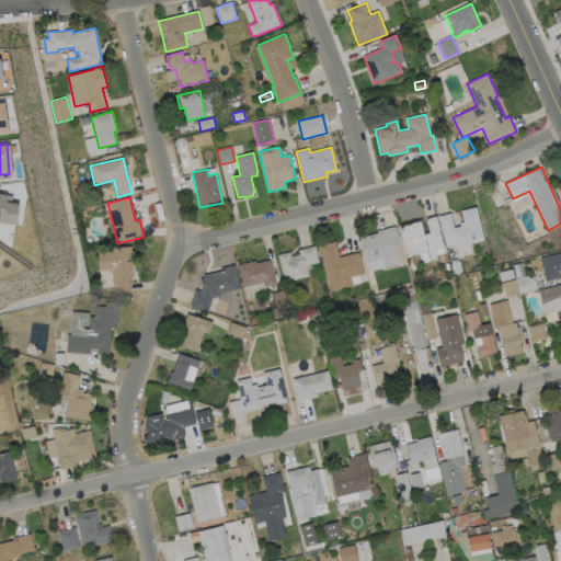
[(0,220),(13,221),(15,207),(0,205),(0,220)]
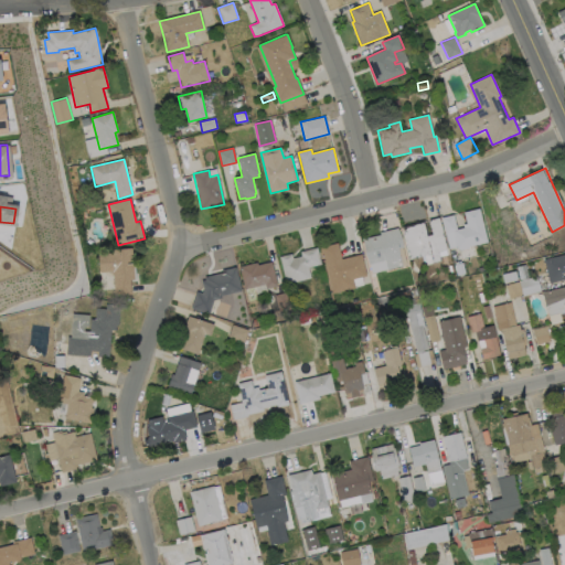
[(479,209),(487,243),(458,248),(457,247),(449,248),(446,234),(445,235),(441,217),(454,215),(457,230),(467,227),(464,212),(479,209)]
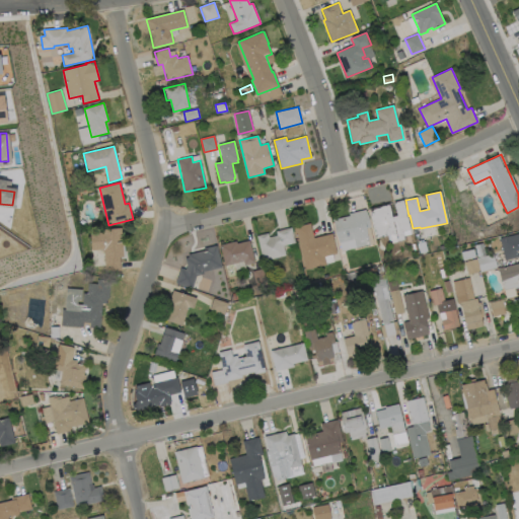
[(402,231),(405,240),(392,243),(390,235),(377,238),(369,209),(403,200),(411,229),(402,231)]
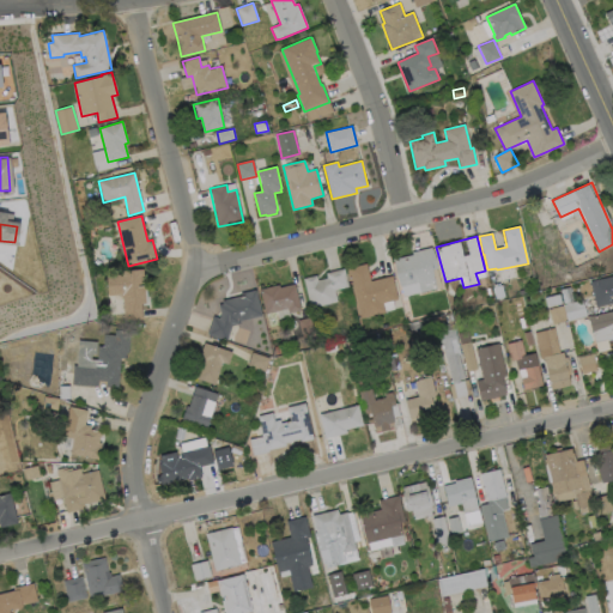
[(432,269),(437,287),(419,291),(418,283),(400,286),(396,268),(398,268),(395,259),(413,255),(412,253),(432,248),(437,268),(432,269)]
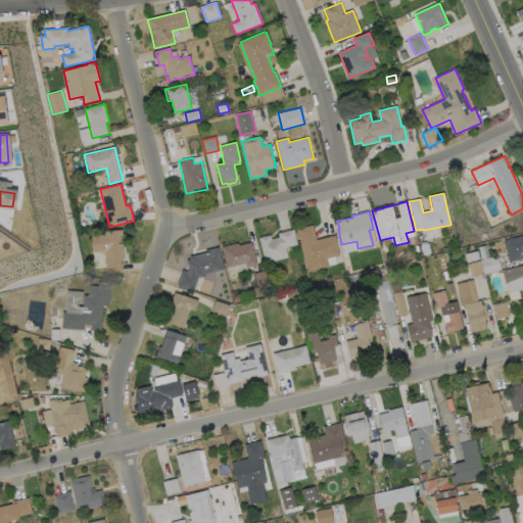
[(313,225),(317,240),(334,236),(339,255),(327,258),(329,267),(307,272),(297,229),(313,225)]
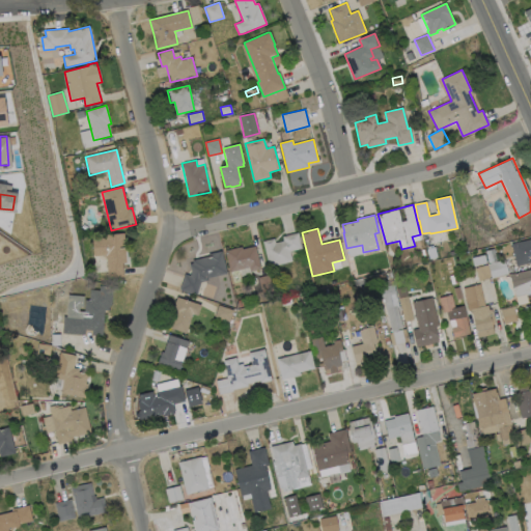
[(298,232),(302,249),(289,251),(292,261),(269,268),(262,242),(274,239),(275,243),(283,241),(282,236),(298,232)]
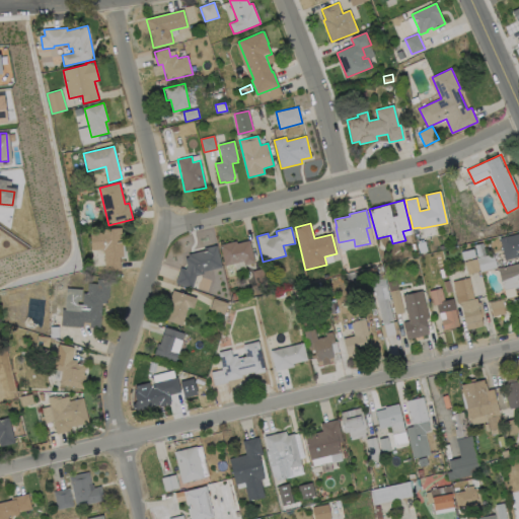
[(122,228),(122,240),(125,240),(125,257),(121,257),(121,271),(105,272),(104,249),(91,250),(90,233),(102,233),(102,229),(122,228)]
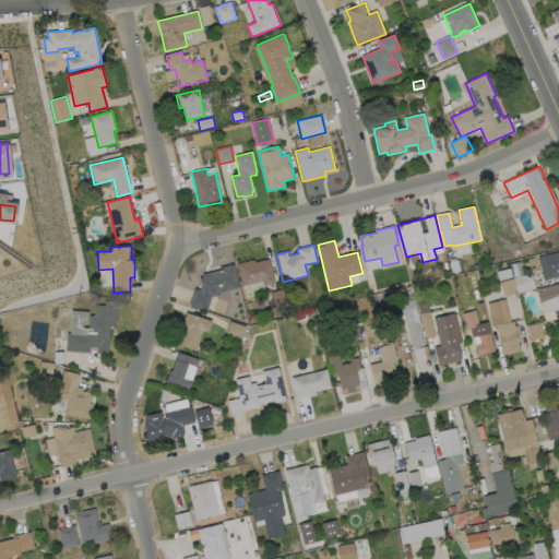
[(558,276),(544,281),(538,257),(558,251),(558,276)]
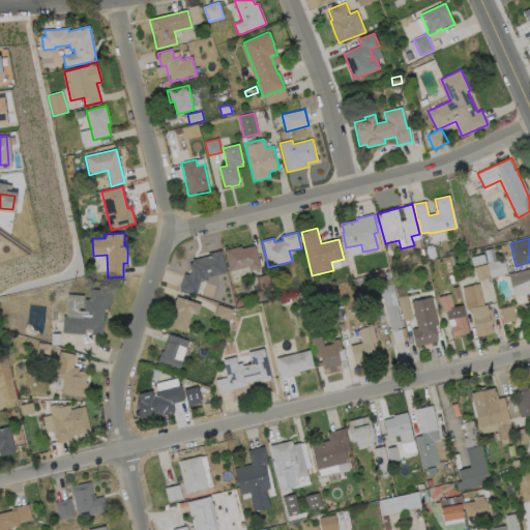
[(255,245),(260,268),(249,270),(248,267),(230,271),(225,251),(241,246),(241,249),(255,245)]
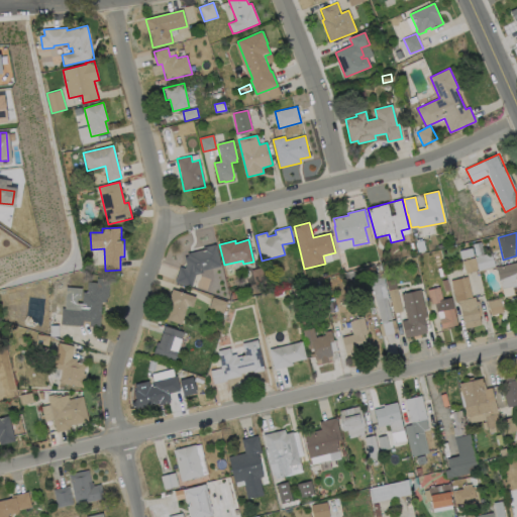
[(483,253),(483,255),(492,253),(495,267),(467,274),(463,262),(475,259),(475,257),(476,257),(473,244),(481,242),(484,253),(483,253)]
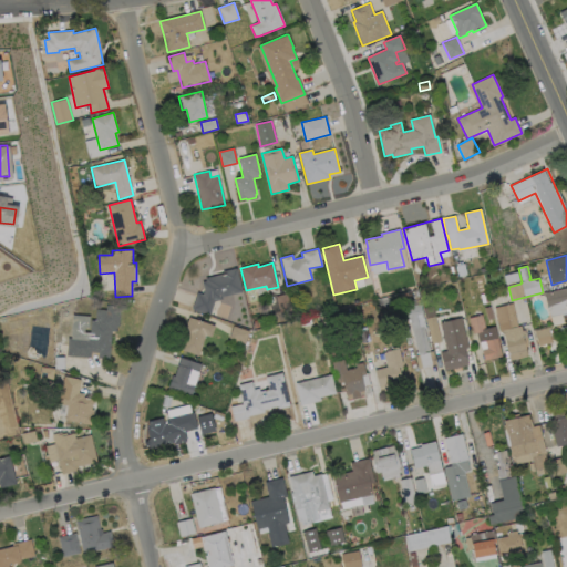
[(241,291),(222,297),(223,299),(214,301),(209,315),(193,309),(197,292),(203,295),(205,290),(202,279),(226,272),(226,271),(236,269),(241,291)]
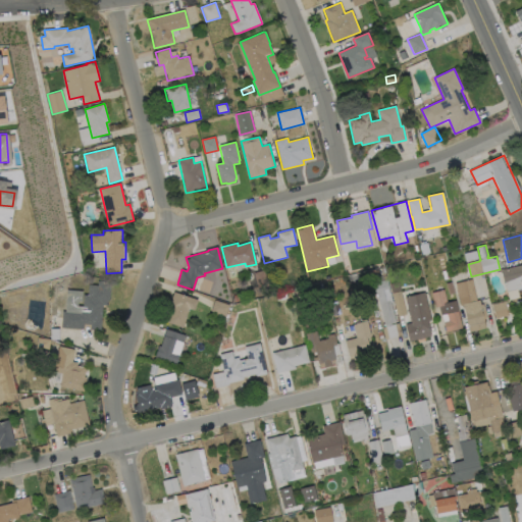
[(478,258),(466,261),(464,254),(476,251),(478,258)]
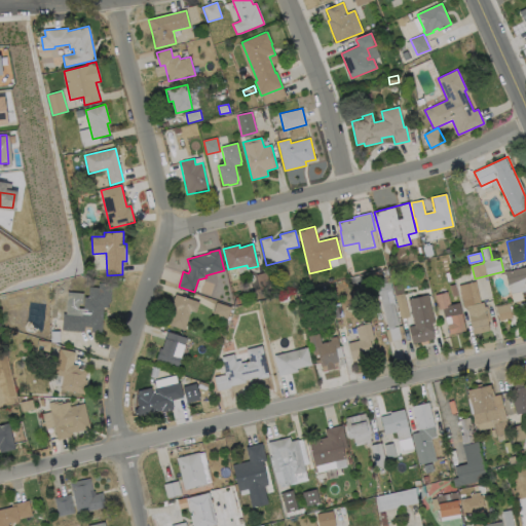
[(525,266),(525,291),(511,295),(505,272),(525,266)]
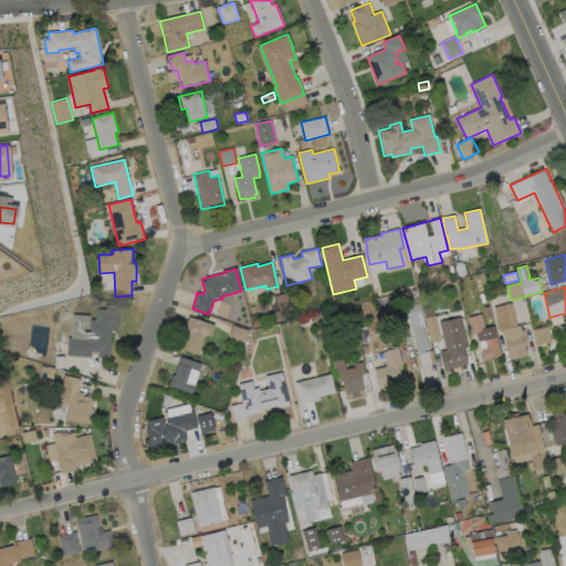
[(419,296),(412,299),(410,292),(418,290),(419,296)]
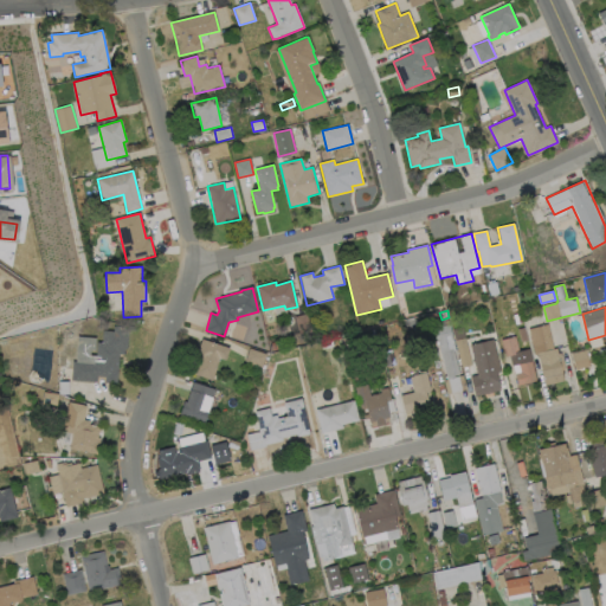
[(523,323),(516,324),(514,315),(521,313),(523,323)]
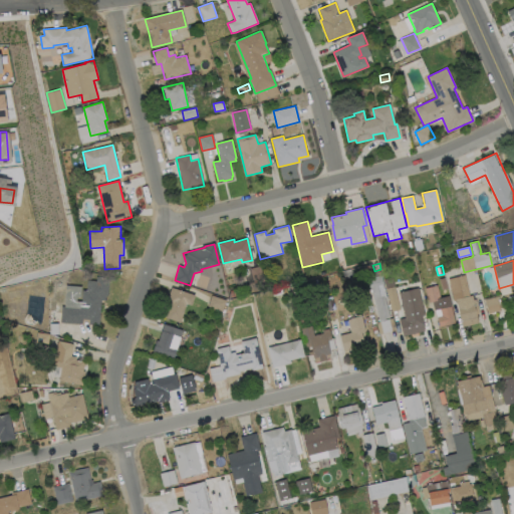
[(263,278),(253,280),(250,268),(260,266),(263,278)]
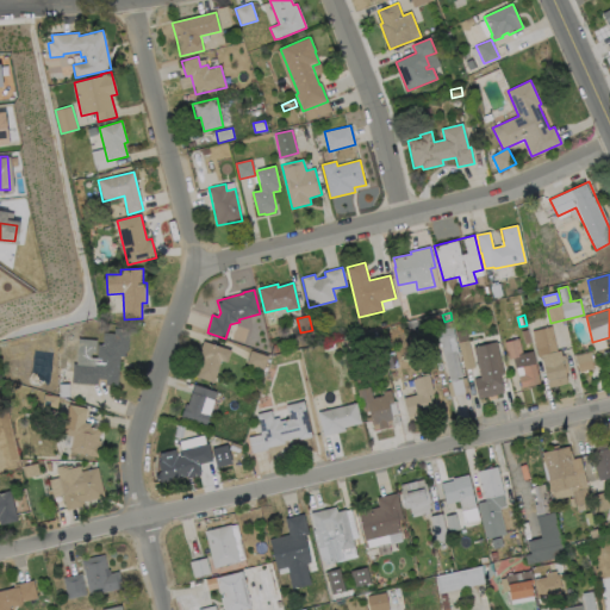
[(452,327),(459,354),(456,354),(462,377),(458,379),(458,380),(466,378),(470,392),(450,397),(447,383),(450,383),(441,344),(440,344),(436,331),(452,327)]
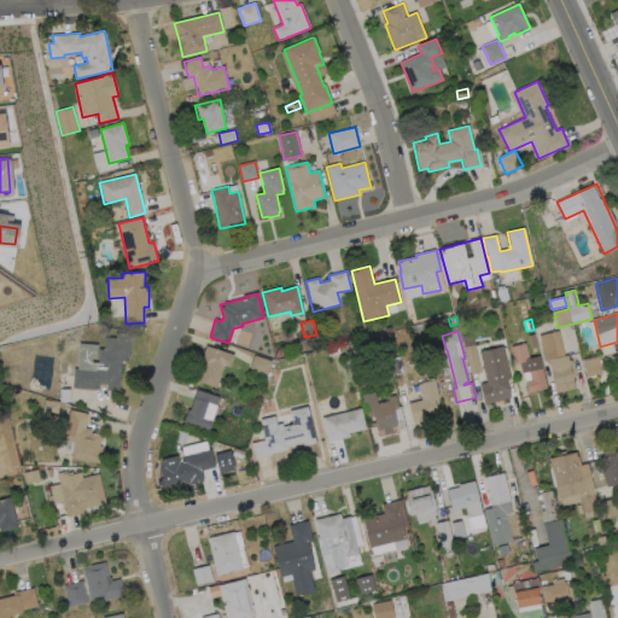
[(559,331),(565,356),(567,355),(569,361),(572,360),(576,377),(573,378),(575,382),(554,386),(548,361),(544,362),(540,336),(559,331)]
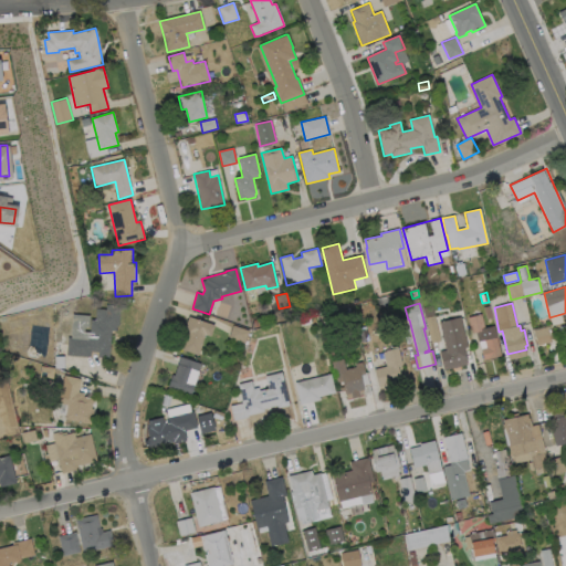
[(121,306),(119,326),(117,326),(116,334),(112,333),(109,358),(97,357),(98,352),(91,352),(91,357),(66,355),(69,337),(71,338),(73,314),(90,316),(88,328),(85,327),(84,332),(90,332),(91,320),(95,320),(96,308),(106,310),(106,304),(121,306)]
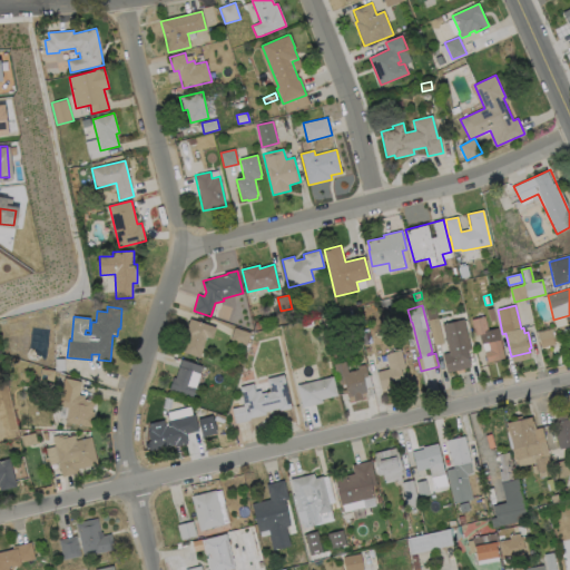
[(495,320),(490,321),(487,310),(493,308),(495,320)]
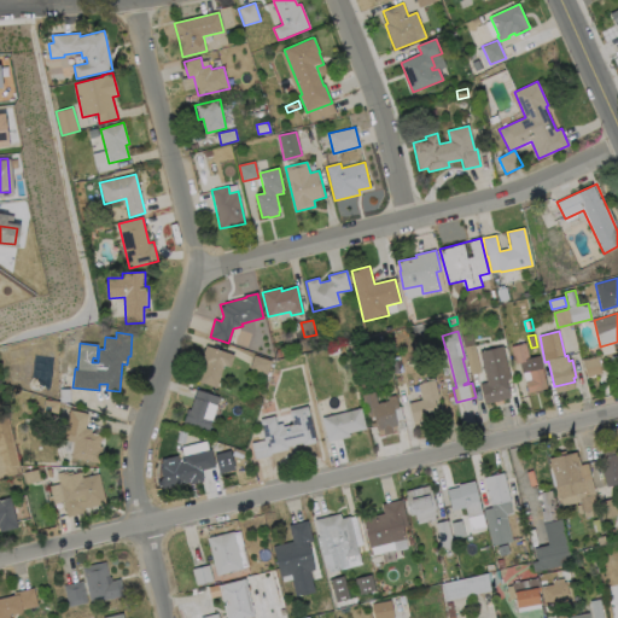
[(382,336),(385,353),(374,355),(373,350),(354,355),(351,343),(382,336)]
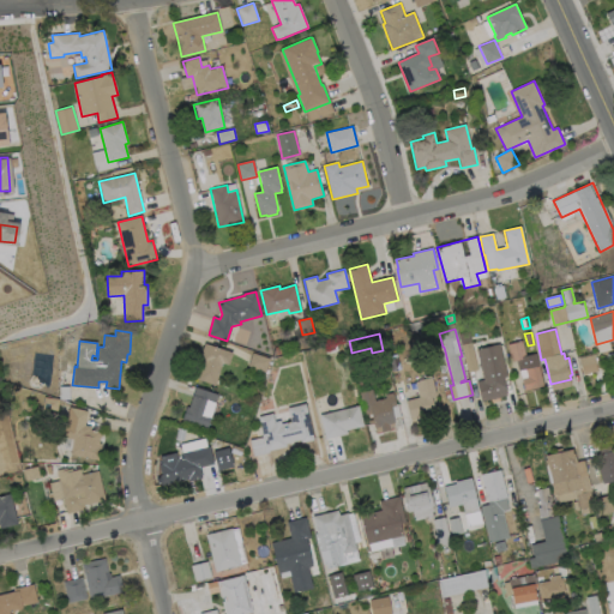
[(527,359),(512,362),(507,344),(516,342),(515,337),(521,336),(527,359)]
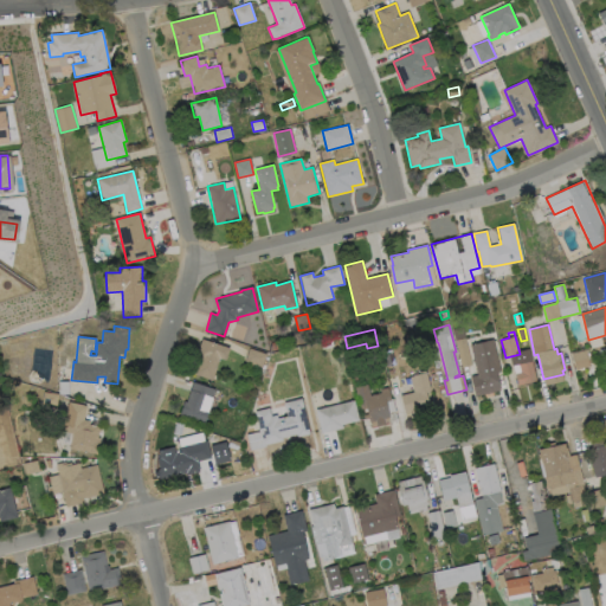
[(471,365),(462,367),(456,340),(465,337),(471,365)]
